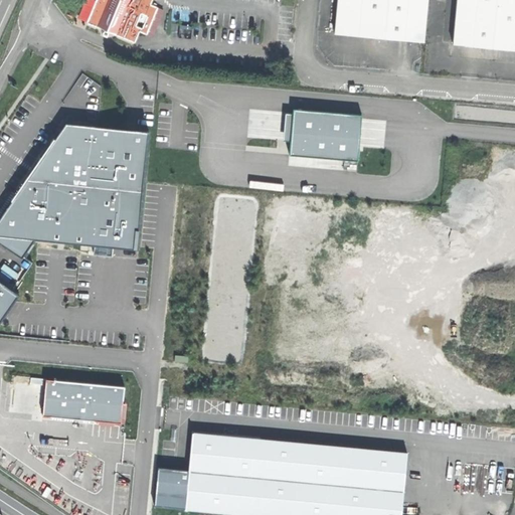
[(99,0),(90,22),(137,41),(142,30),(154,35),(166,9),(152,3),(153,0),(99,0)]
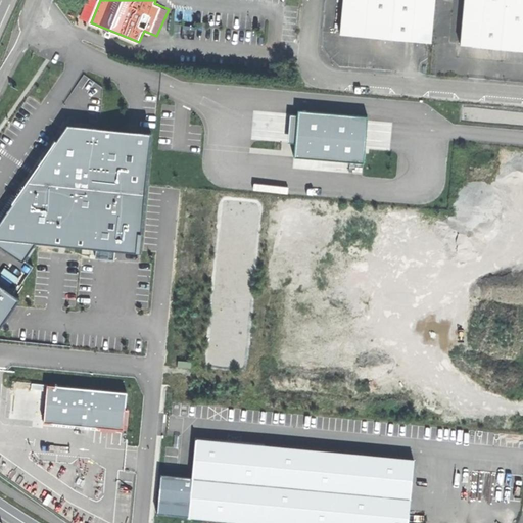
[(389,36),(433,40),(436,0),(344,0),(342,32),(389,36)]
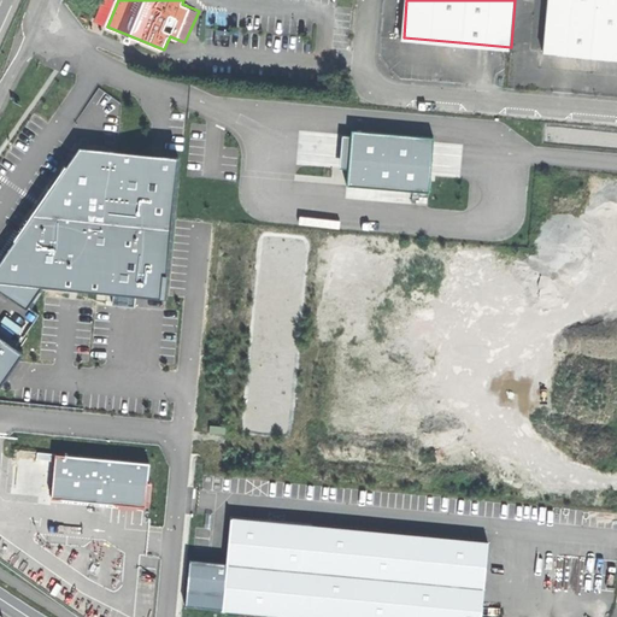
[(616,0),(550,0),(546,51),(598,54),(616,56),(616,0)]
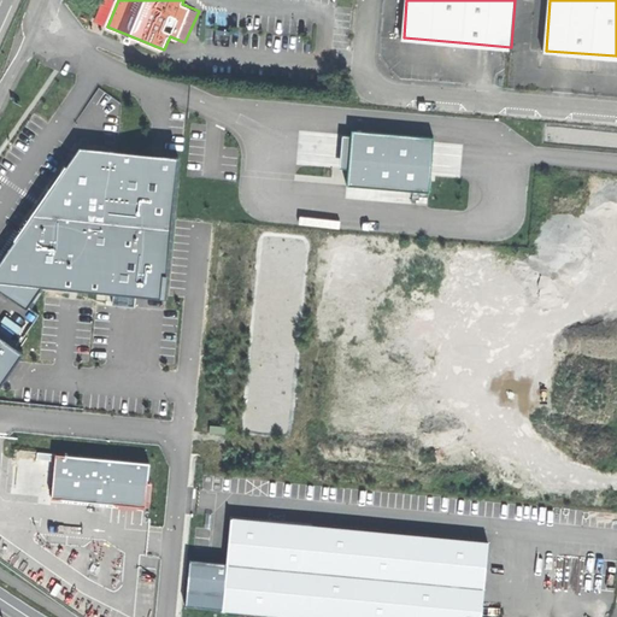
[(432,140),(340,134),(336,183),(428,189),(432,140)]
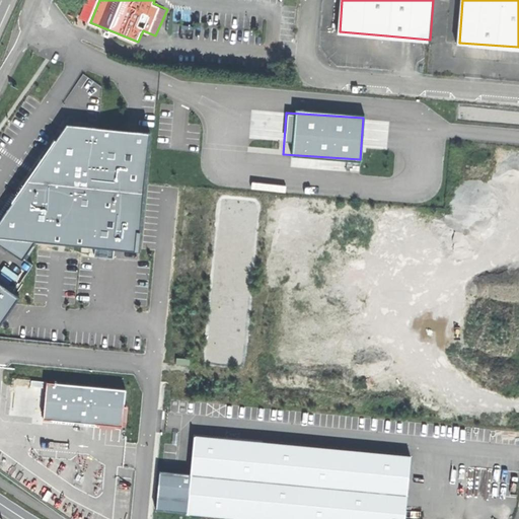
[(5,214),(0,221),(0,243),(23,257),(35,239),(62,241),(140,249),(151,132),(67,124),(5,214)]
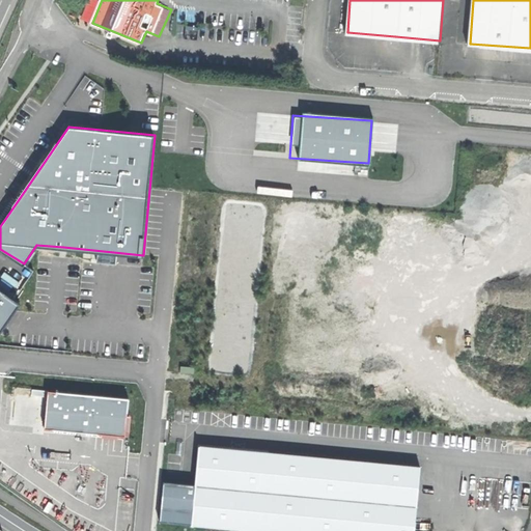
[(0,329),(19,303),(0,289),(0,329)]
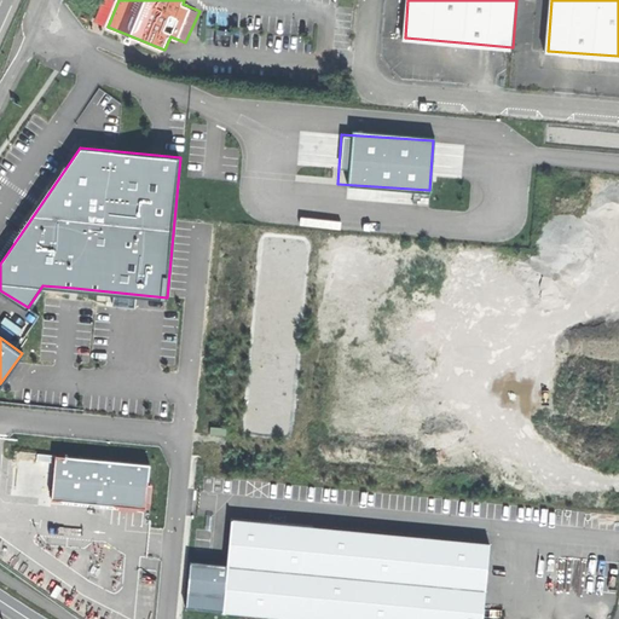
[(150,464),(56,455),(51,498),(145,508),(150,464)]
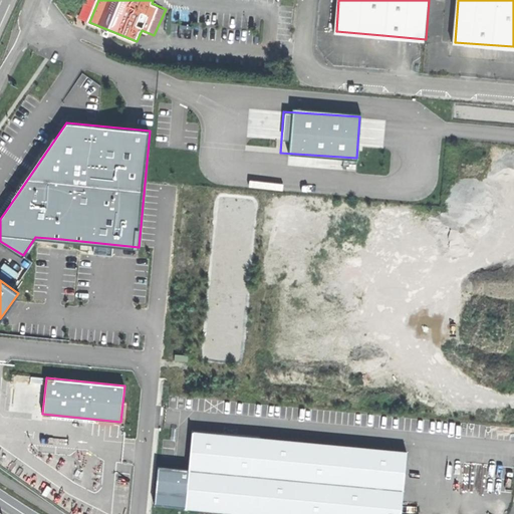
[(224,513),(403,513),(409,456),(197,437),(193,475),(190,511),(224,513)]
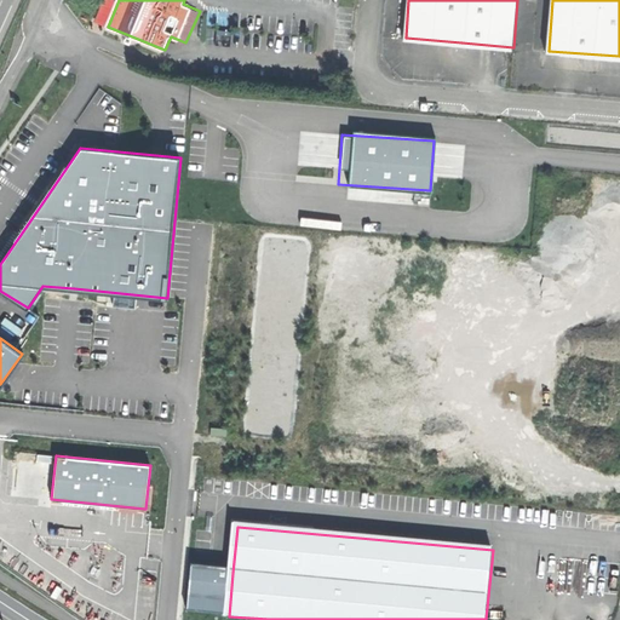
[(233,573),(191,569),(188,613),(229,616),(233,573)]
